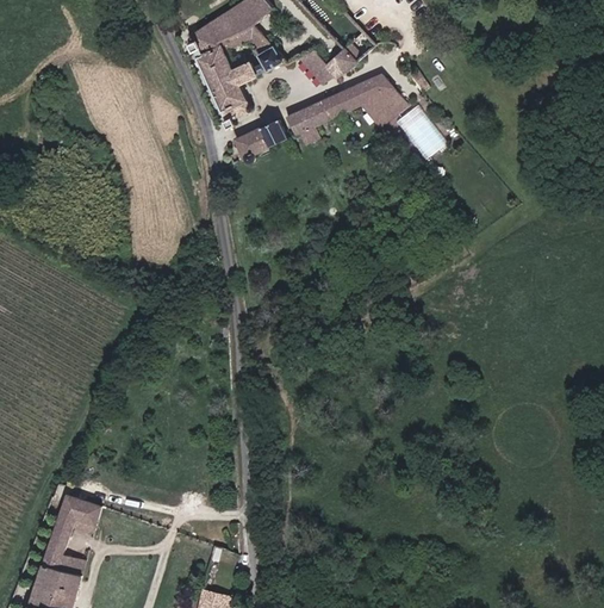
[(242,0),(192,35),(194,42),(185,45),(190,57),(194,55),(223,122),(219,123),(223,131),(232,128),(229,121),(243,115),(244,115),(247,115),(248,112),(248,110),(246,107),(246,106),(249,105),(240,84),(256,76),(250,63),(232,70),(223,48),(249,38),(256,49),(271,44),(253,25),(273,11),(265,0),(242,0)]
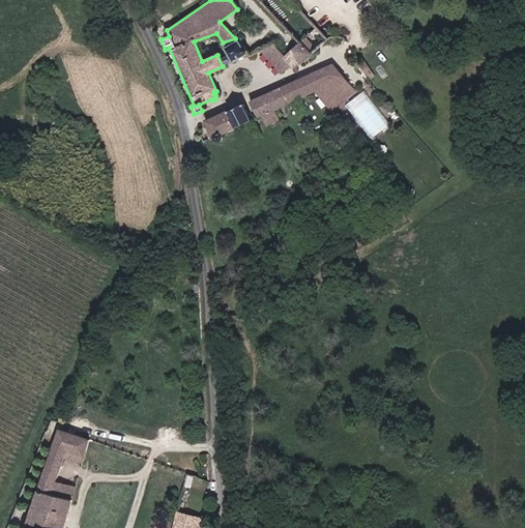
[(236,39),(222,48),(230,62),(244,54),(236,39)]
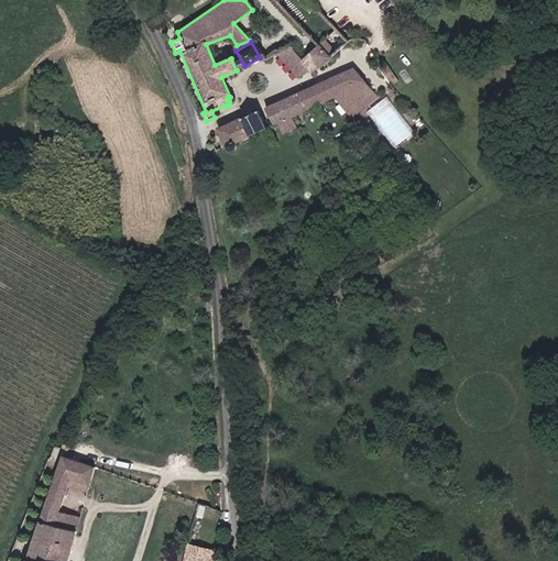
[(288,47),(274,54),(294,77),(310,72),(329,58),(318,45),(299,61),(288,47)]
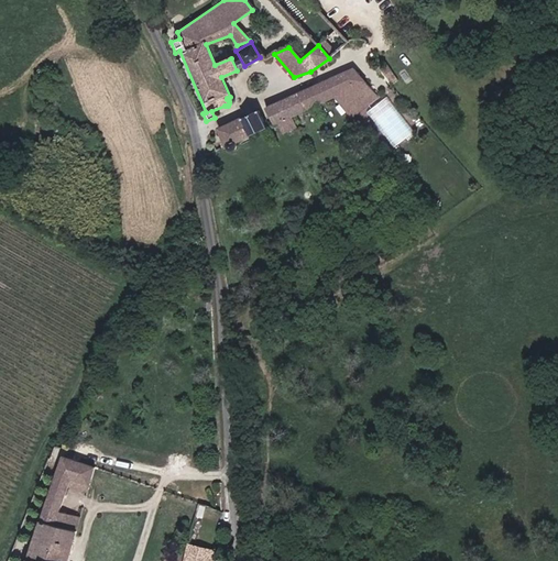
[(332,96),(350,118),(376,97),(350,67),(269,107),(275,122),(332,96)]
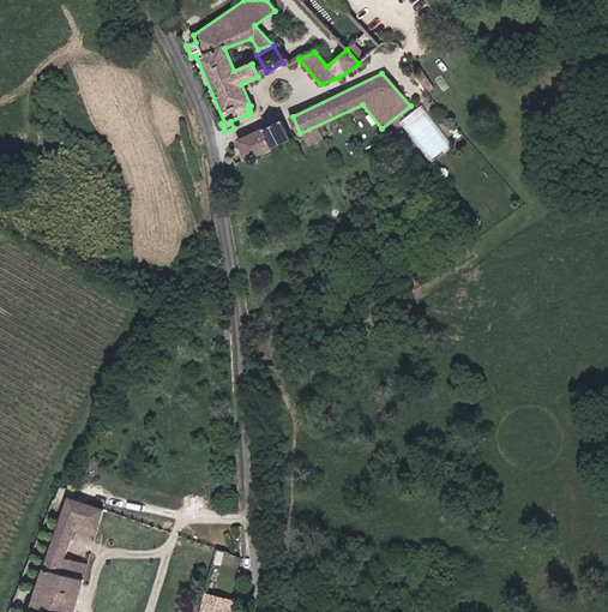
[(266,151),(284,143),(277,126),(259,133),(266,151)]
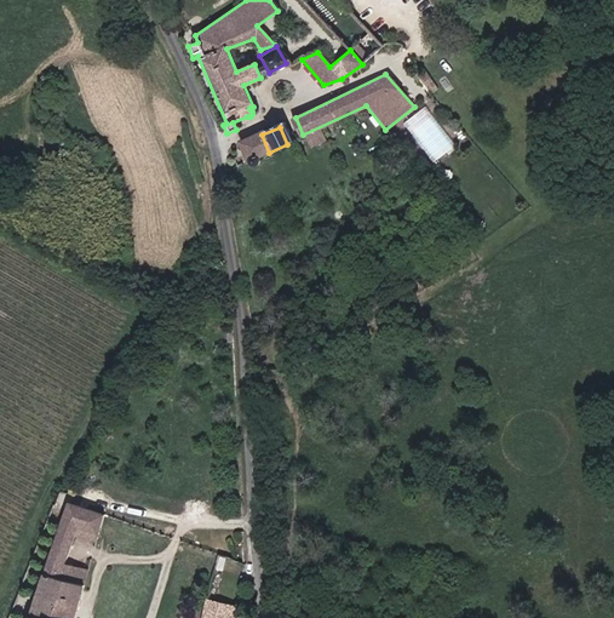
[(239,144),(247,162),(248,165),(251,166),(254,166),(256,162),(254,159),(269,153),(262,135),(239,144)]
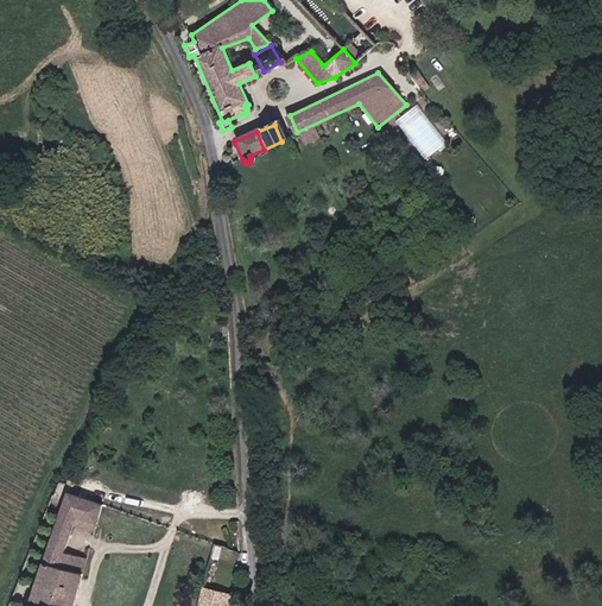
[(73,605),(86,559),(64,551),(71,526),(93,532),(102,503),(63,492),(30,605),(73,605)]
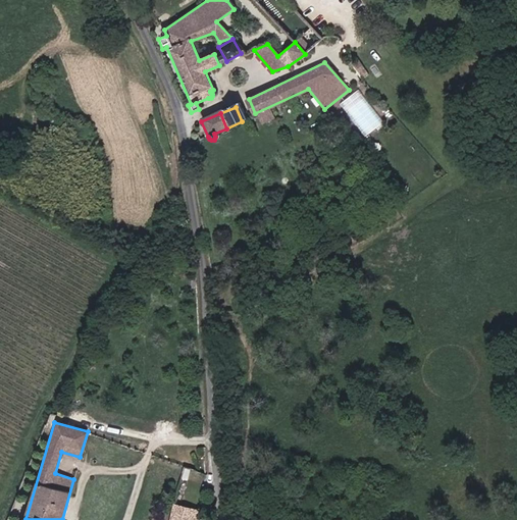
[(193,519),(196,509),(173,504),(169,519),(193,519)]
